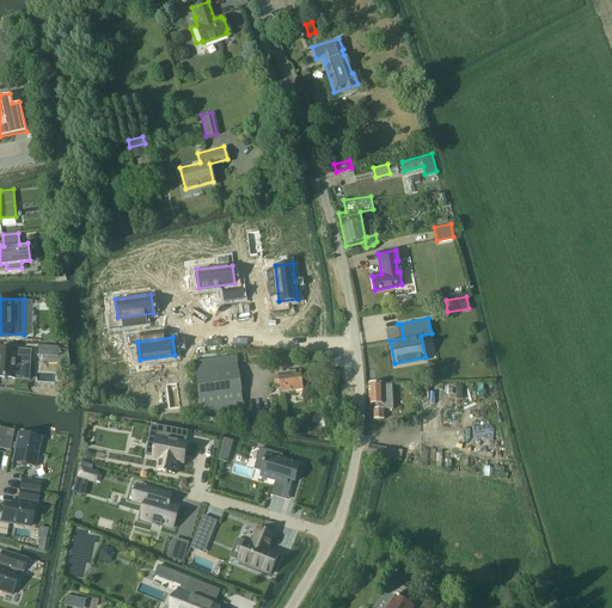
[(6,376),(14,376),(16,348),(0,347),(0,375),(4,375),(4,376),(6,378),(6,376)]
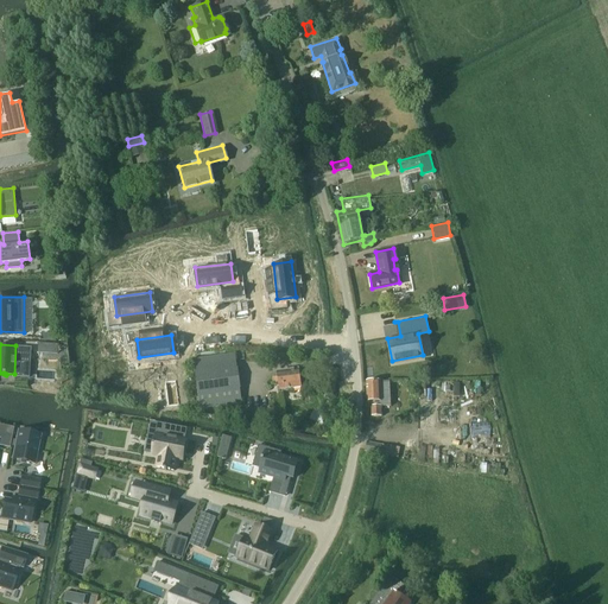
[(240,401),(234,353),(192,357),(198,407),(240,401)]
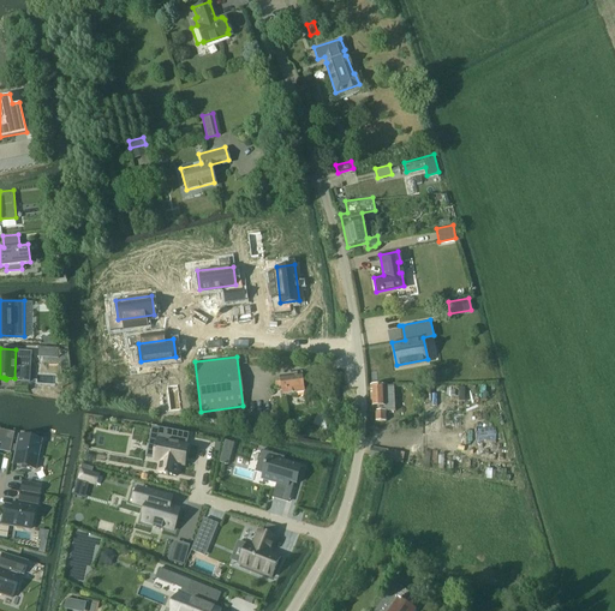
[(303,390),(300,373),(280,376),(280,379),(273,381),(274,387),(281,385),(282,394),(303,390)]
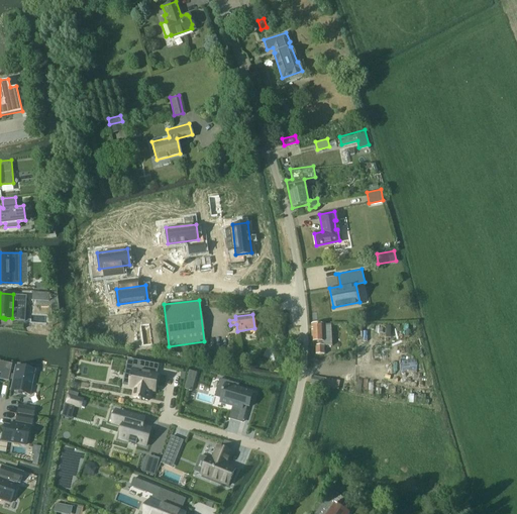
[(332,344),(331,324),(311,325),(312,341),(316,341),(316,345),(315,345),(316,353),(323,353),(323,345),(332,344)]
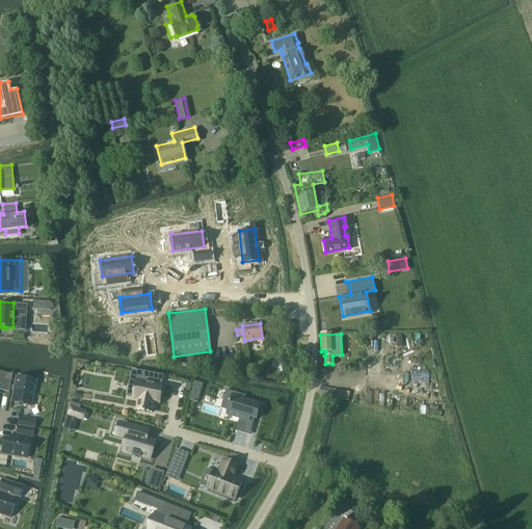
[(161,374),(132,368),(130,379),(136,380),(135,387),(134,387),(133,389),(134,389),(133,396),(138,397),(137,407),(143,408),(143,410),(145,411),(145,408),(152,411),(154,400),(158,401),(159,394),(160,394),(162,385),(160,384),(161,374)]
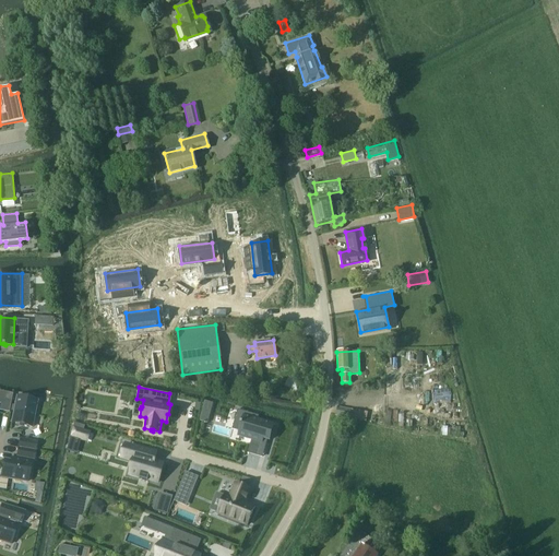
[(30,397),(16,394),(12,412),(18,413),(16,418),(15,418),(15,422),(23,424),(23,423),(32,425),(36,403),(35,403),(36,399),(30,397)]
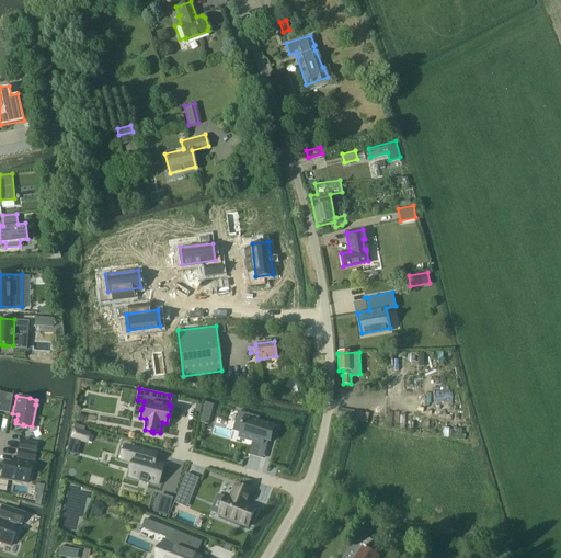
[(240,434),(254,437),(254,439),(262,440),(264,441),(265,437),(272,439),(276,423),(277,423),(277,422),(271,420),(268,420),(267,420),(266,419),(264,419),(263,418),(256,417),(258,413),(240,408),(240,409),(241,409),(238,420),(242,422),(242,423),(243,423),(240,434)]
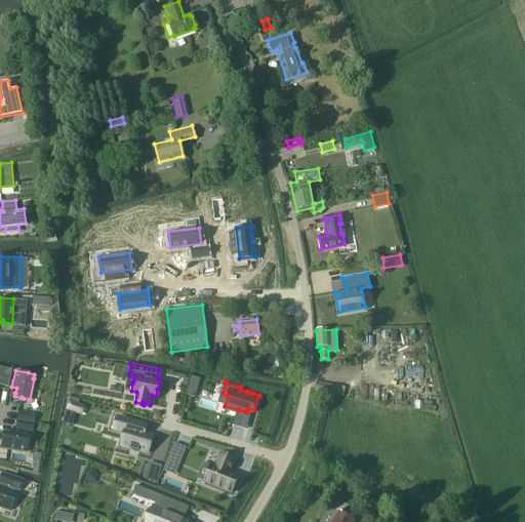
[(329,384),(316,382),(315,389),(344,394),(345,385),(329,382),(329,384)]
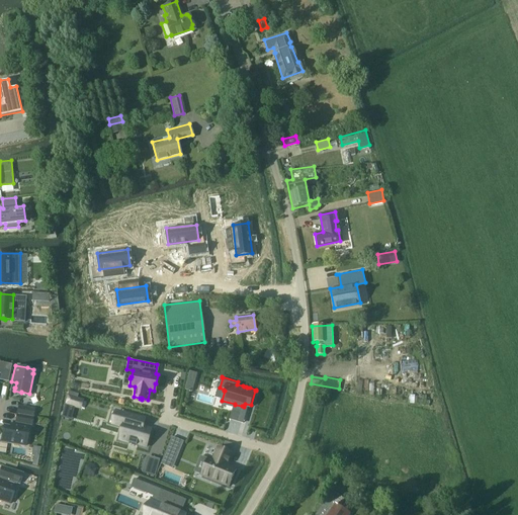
[(69,390),(64,406),(73,408),(74,404),(78,406),(80,398),(77,397),(78,393),(69,390)]
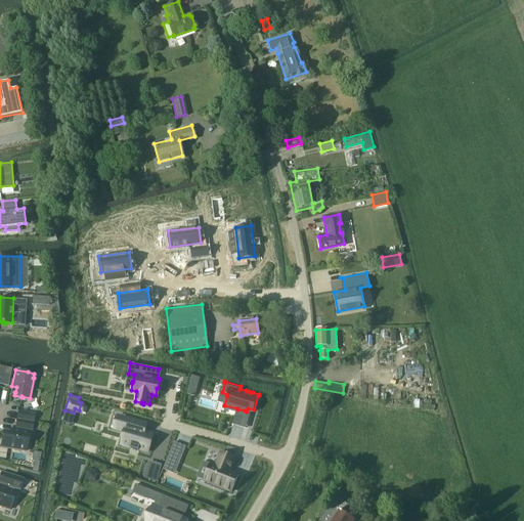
[(35,413),(18,409),(16,418),(33,421),(35,413)]
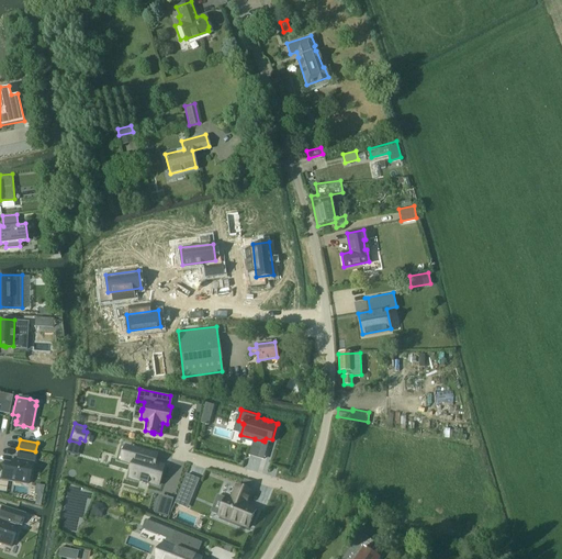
[(128,445),(125,459),(134,461),(132,470),(130,474),(139,478),(139,479),(148,482),(148,480),(158,483),(164,464),(150,460),(153,453),(128,445)]
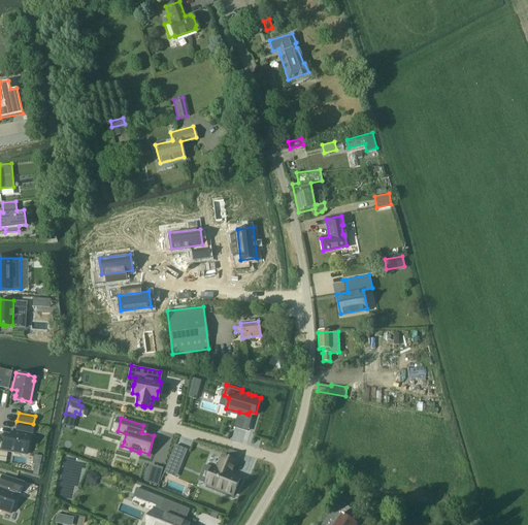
[(32,431),(33,424),(17,421),(15,429),(32,431)]
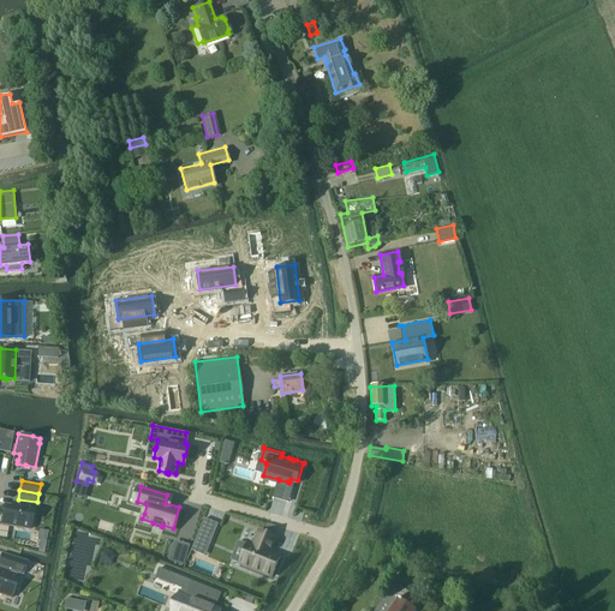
[(34,504),(15,501),(15,502),(13,505),(10,505),(6,504),(4,504),(0,521),(23,526),(30,527),(31,520),(33,509),(34,504)]
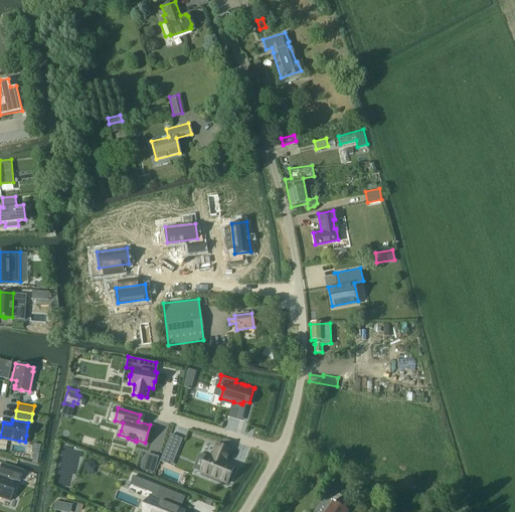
[(170,433),(162,454),(173,458),(181,438),(170,433)]
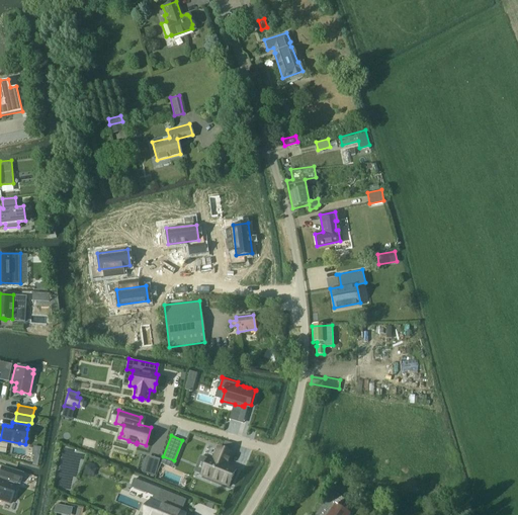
[(226,440),(223,445),(231,448),(233,442),(226,440)]
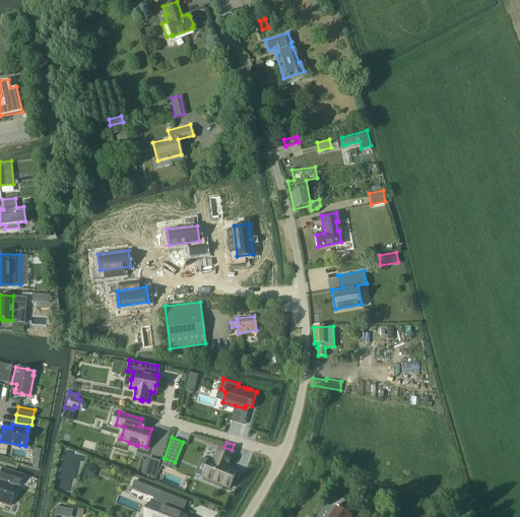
[(209,458),(202,475),(230,487),(237,469),(228,466),(233,453),(218,448),(213,460),(209,458)]
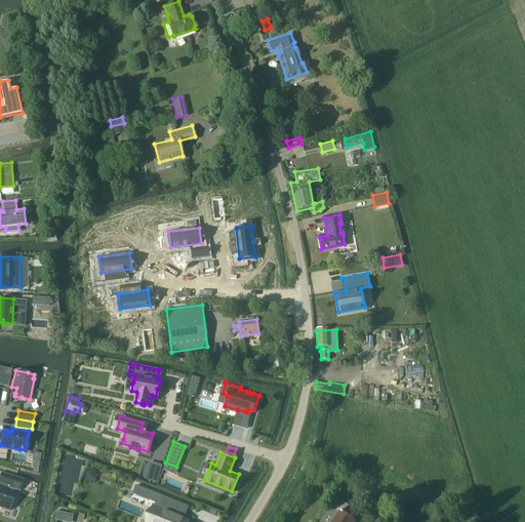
[(147,470),(145,477),(156,480),(158,474),(147,470)]
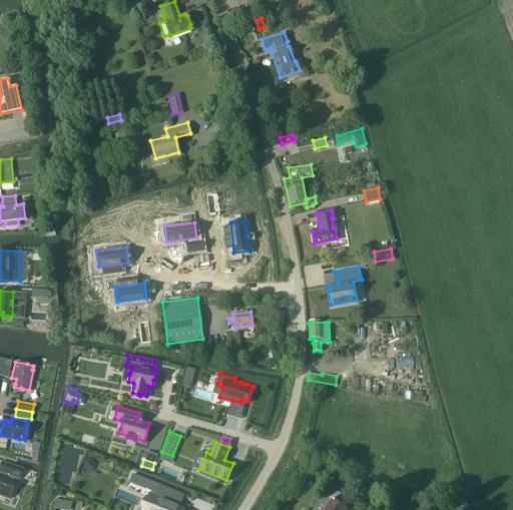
[(0,493),(9,497),(16,479),(0,473),(0,493)]
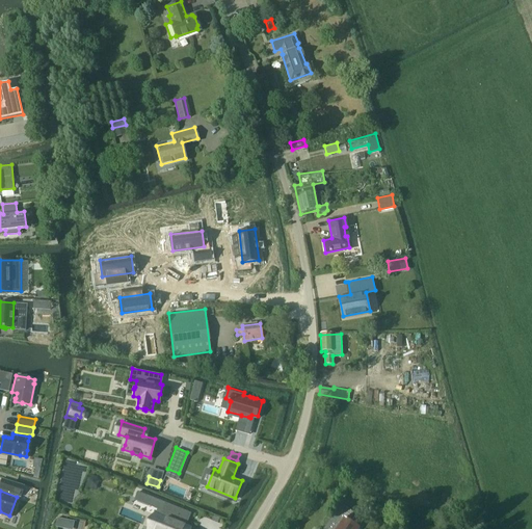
[(139,492),(136,499),(145,503),(149,495),(139,492)]
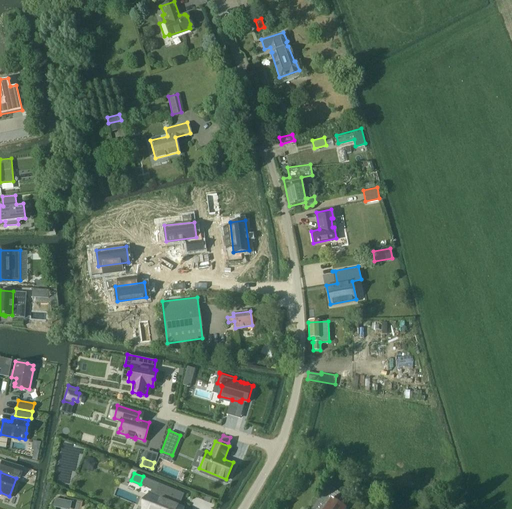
[(184,492),(158,482),(147,508),(181,508),(182,506),(177,504),(178,501),(182,492),(184,493),(184,492)]
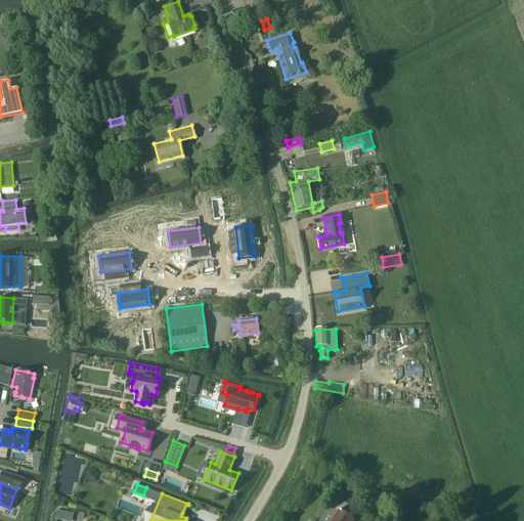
[(354,520),(355,520),(346,514),(351,507),(337,496),(328,510),(337,516),(333,520),(354,520)]
